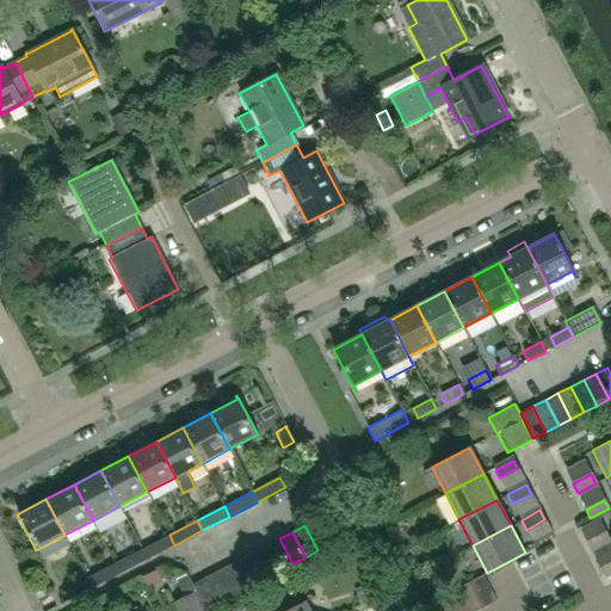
[(605,532),(587,543),(592,551),(610,542),(605,532)]
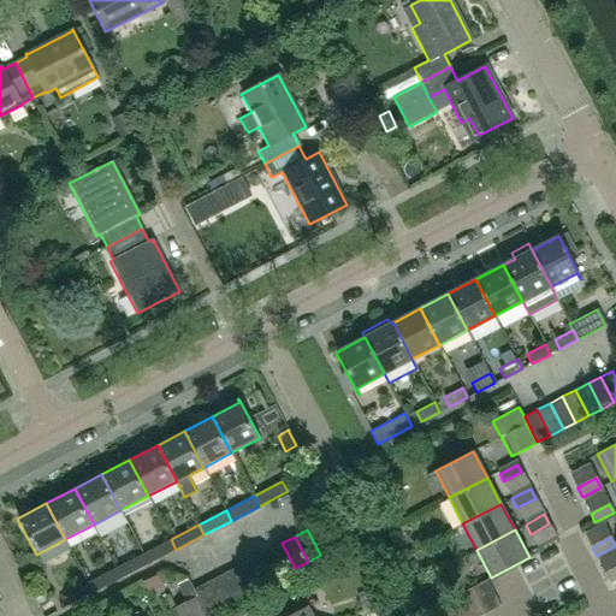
[(176,550),(171,539),(143,554),(148,564),(176,550)]
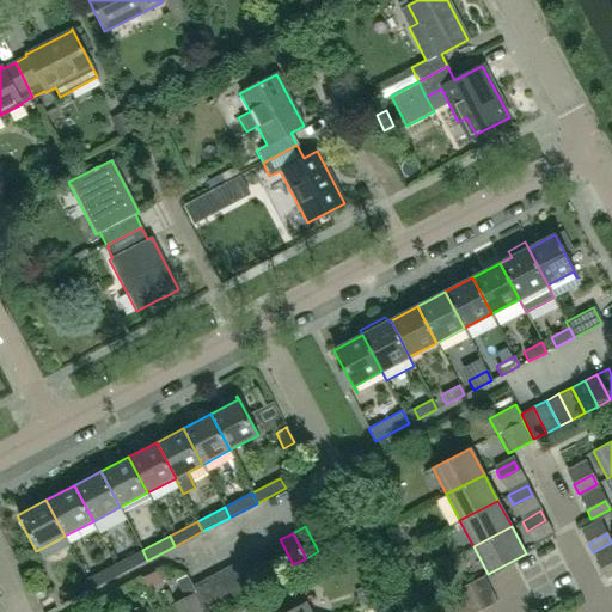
[(280,539),(268,546),(281,571),(293,564),(280,539)]
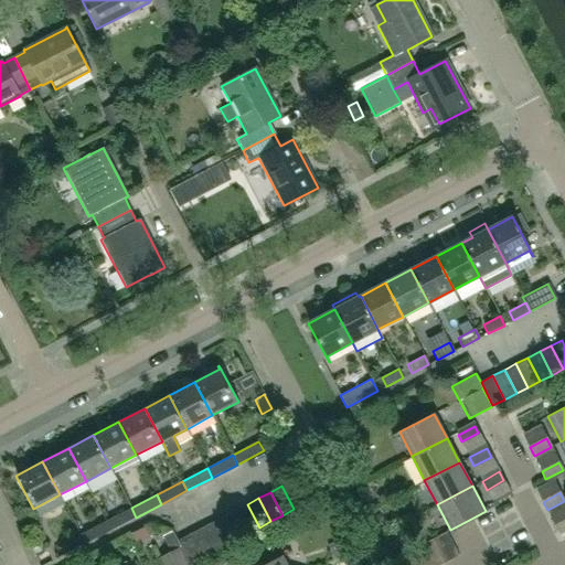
[(259,528),(247,504),(235,510),(247,533),(259,528)]
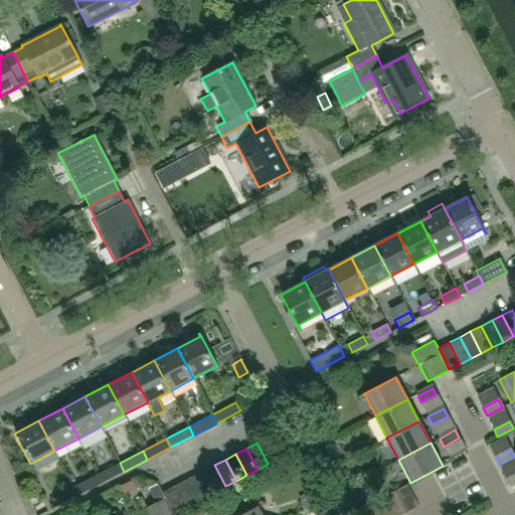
[(120,463),(97,475),(102,483),(124,472),(120,463)]
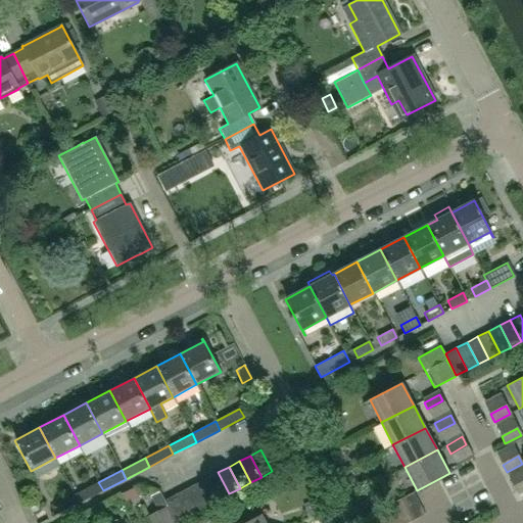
[(218,472),(207,478),(219,500),(229,493),(218,472)]
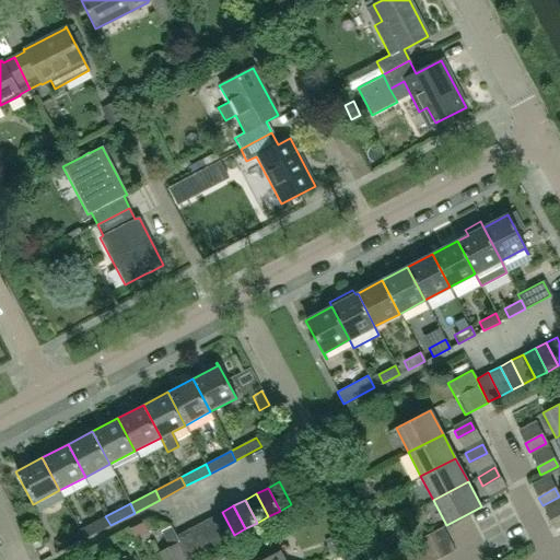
[(234,535),(222,512),(210,517),(222,540),(234,535)]
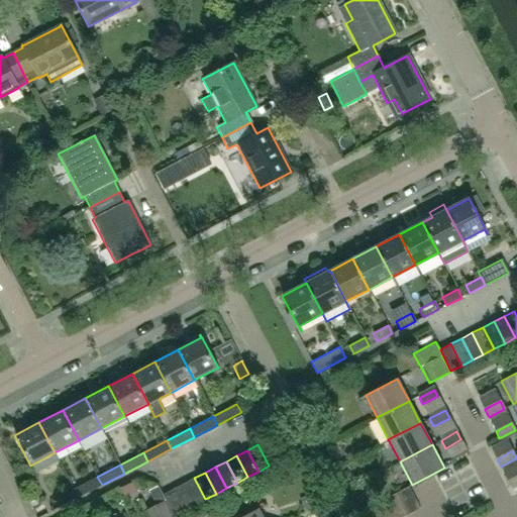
[(516,476),(508,481),(512,489),(516,486),(516,476)]
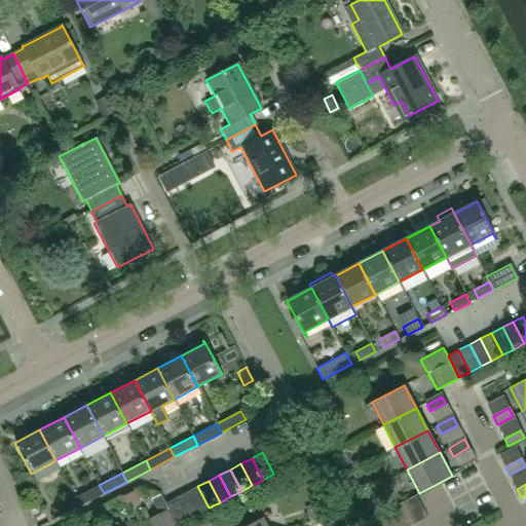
[(99,485),(75,497),(79,506),(104,493),(99,485)]
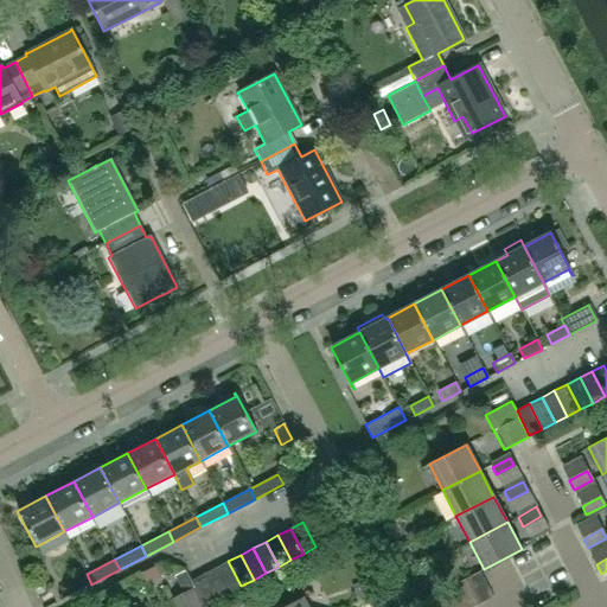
[(241,586),(228,561),(216,568),(229,593),(241,586)]
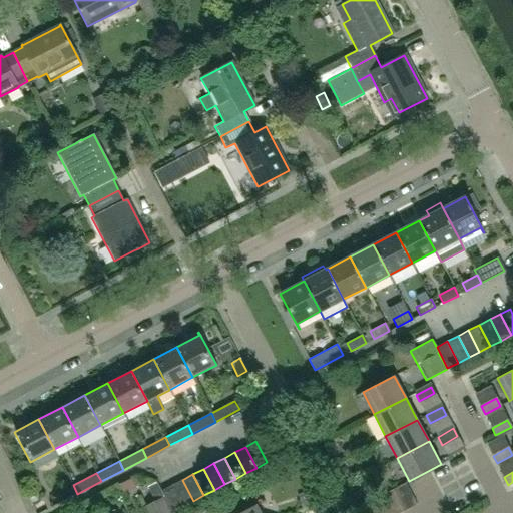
[(193,501),(182,480),(171,485),(182,507),(193,501)]
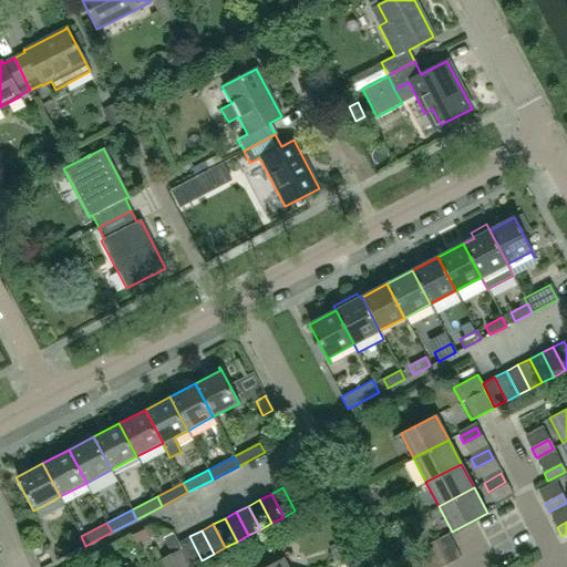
[(460,557),(447,534),(434,540),(446,565),(460,557)]
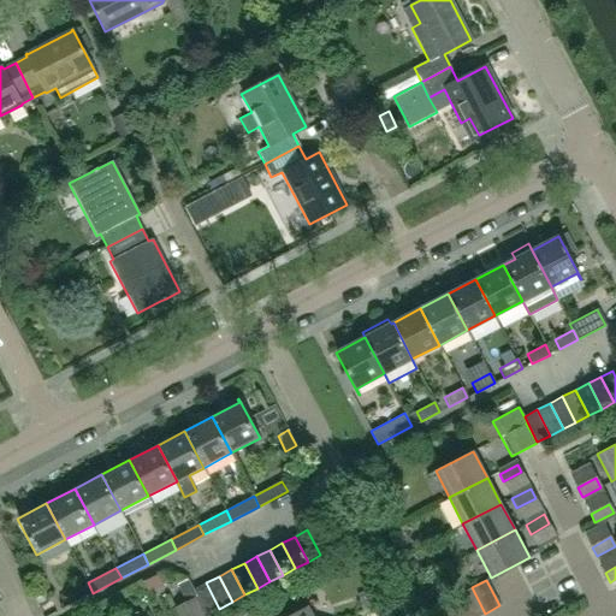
[(93,593),(88,582),(66,594),(71,604),(93,593)]
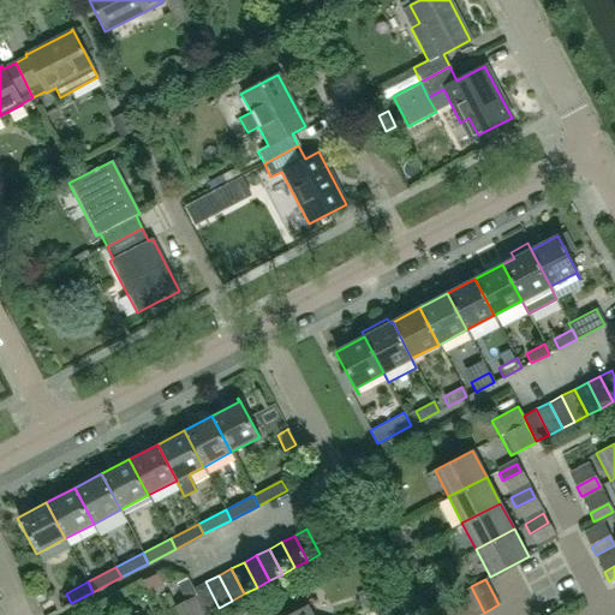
[(219,608),(206,581),(193,589),(207,614),(219,608)]
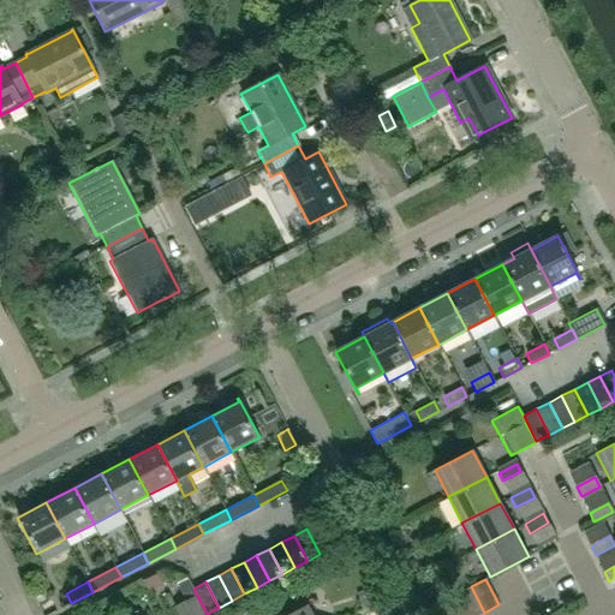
[(471,586),(458,593),(467,614),(478,614),(484,613),(471,586)]
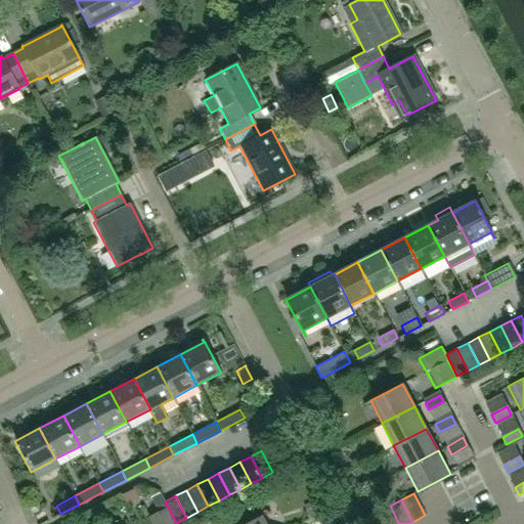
[(398,523),(390,506),(378,513),(383,523),(398,523)]
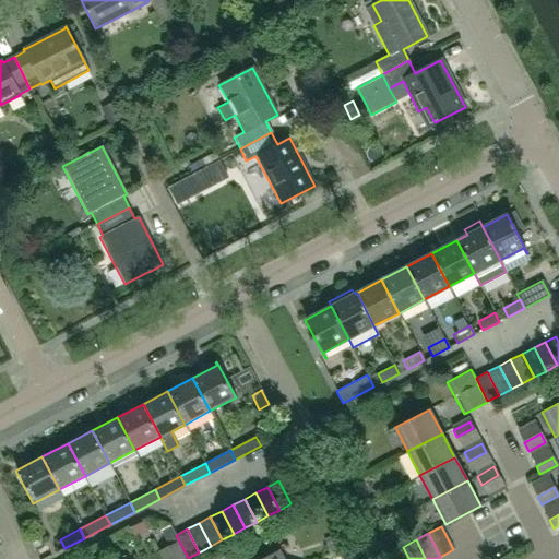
[(185,558),(186,558),(177,542),(168,546),(175,558),(185,558)]
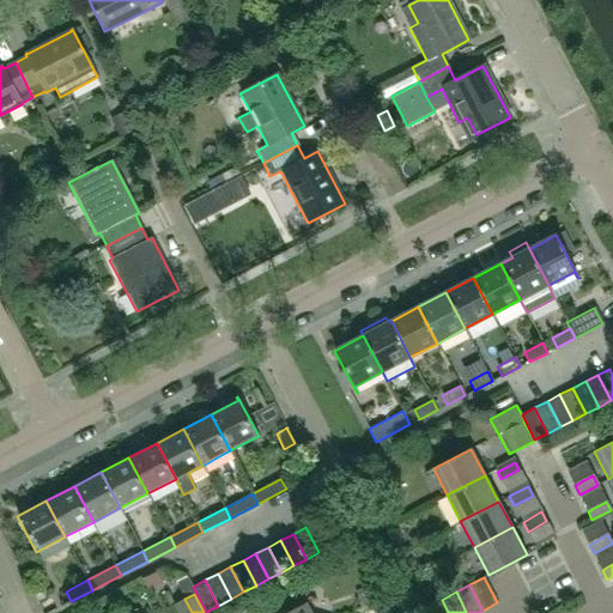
[(311,612),(307,604),(297,607),(291,595),(261,611),(262,612),(311,612)]
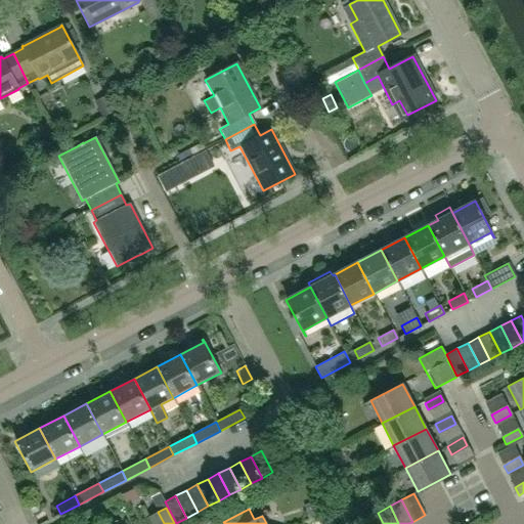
[(383,523),(378,513),(365,519),(367,523),(383,523)]
